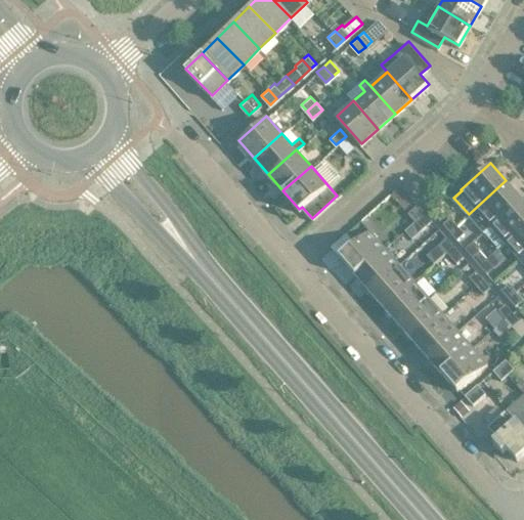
[(506,180),(469,214),(483,230),(520,197),(506,180)]
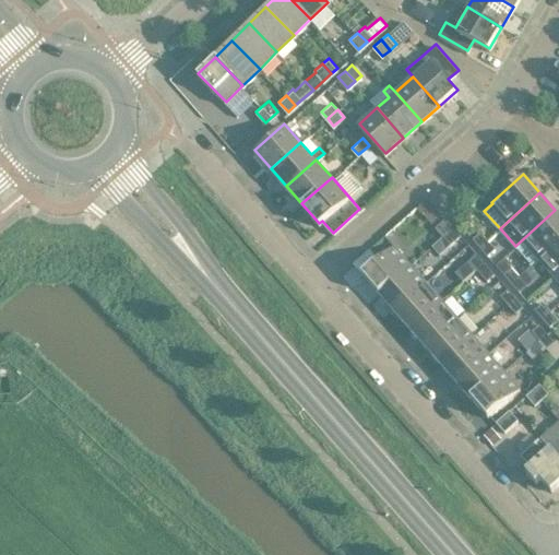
[(558,214),(555,210),(515,246),(531,263),(538,256),(558,238),(558,214)]
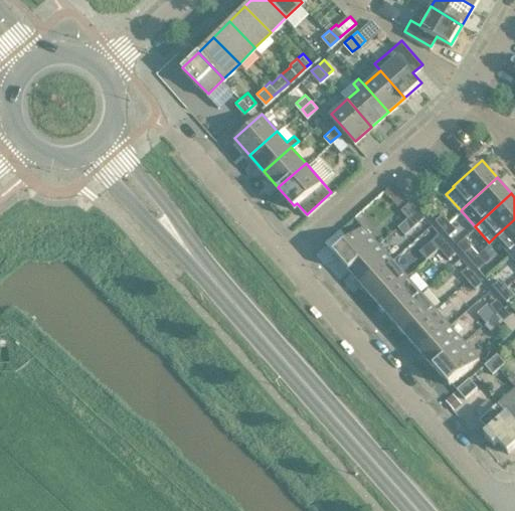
[(417,206),(410,198),(400,207),(407,215),(417,206)]
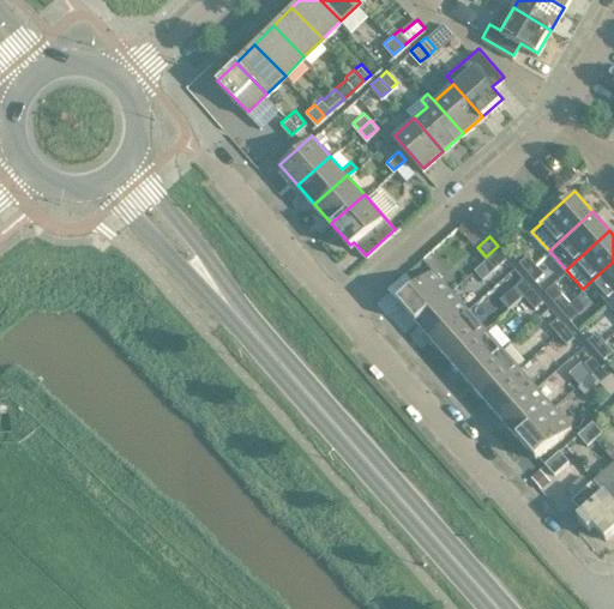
[(506,255),(498,246),(486,257),(494,266),(506,255)]
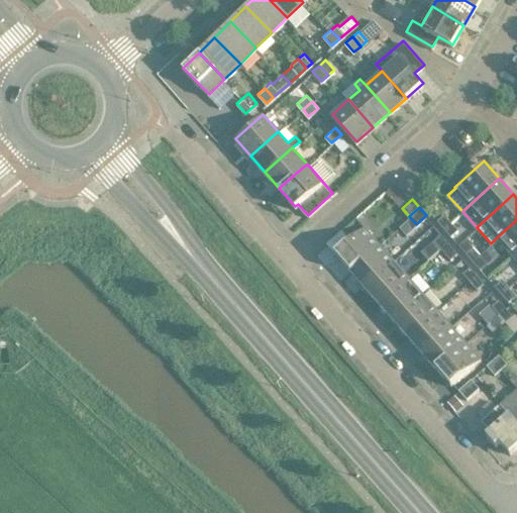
[(444,226),(451,220),(444,212),(436,218),(444,226)]
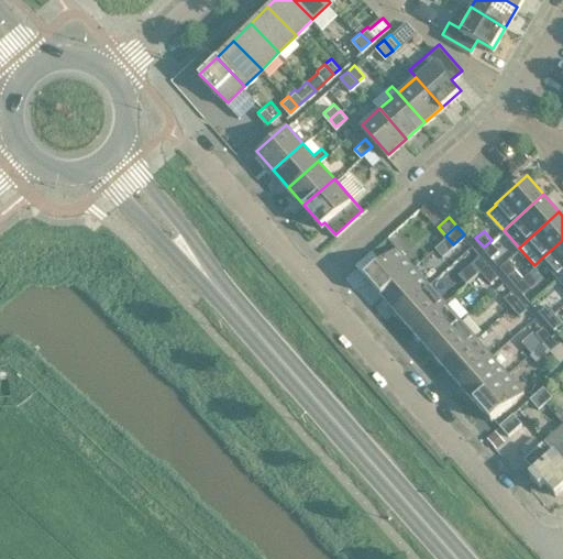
[(492,240),(484,247),(490,255),(499,249),(492,240)]
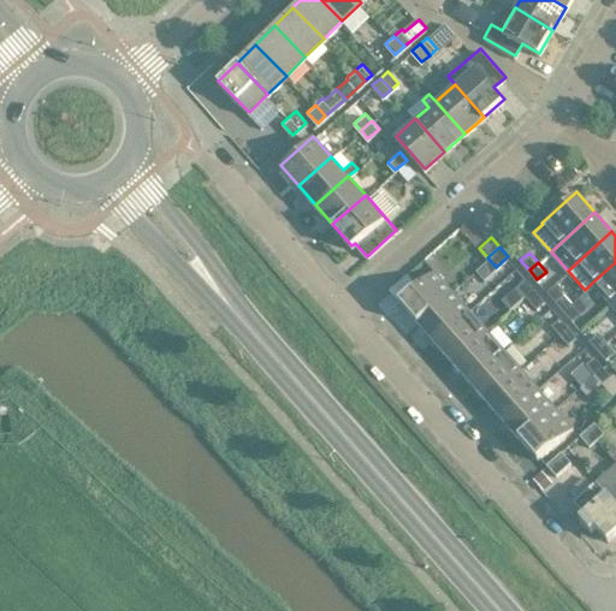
[(615,296),(615,262),(593,282),(611,302),(615,296)]
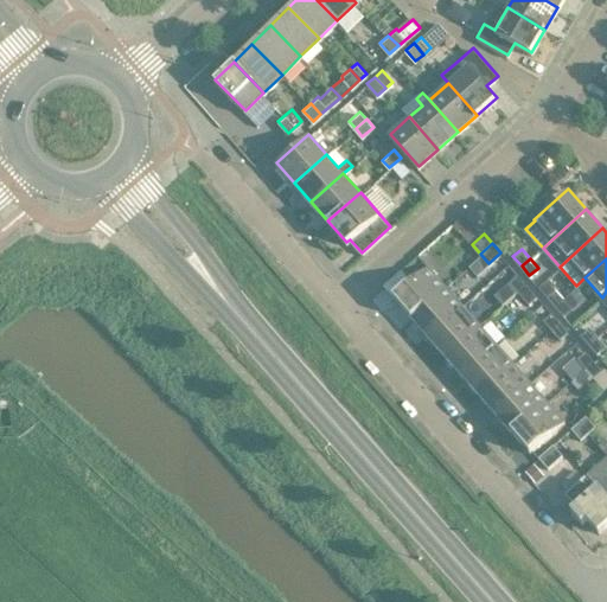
[(410,315),(446,285),(428,264),(393,295),(410,315)]
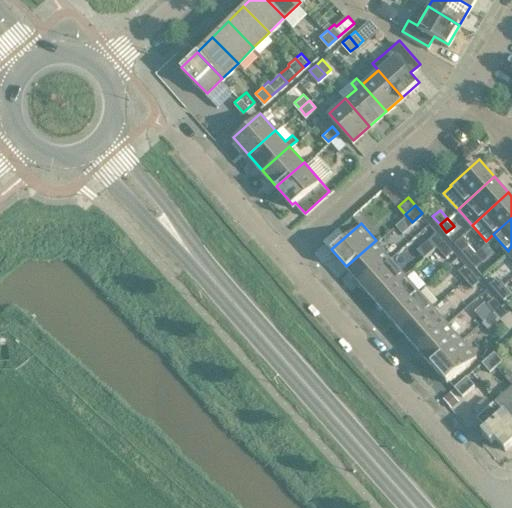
[(436,244),(443,238),(436,230),(425,239),(428,243),(424,247),(428,251),(436,244)]
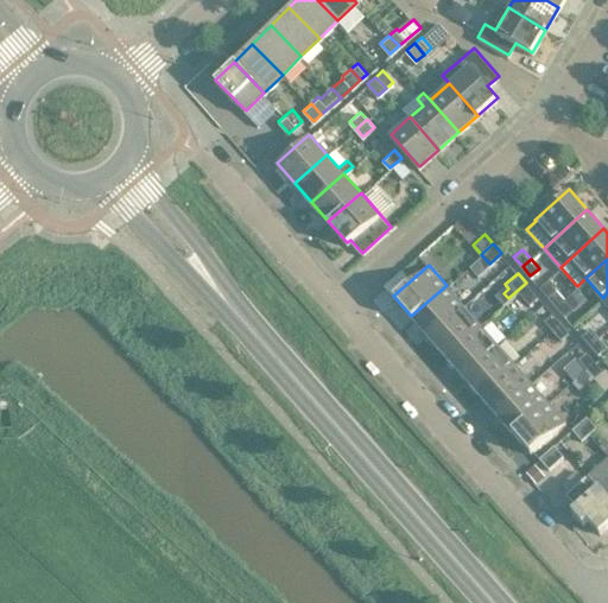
[(526,283),(518,290),(530,303),(538,296),(526,283)]
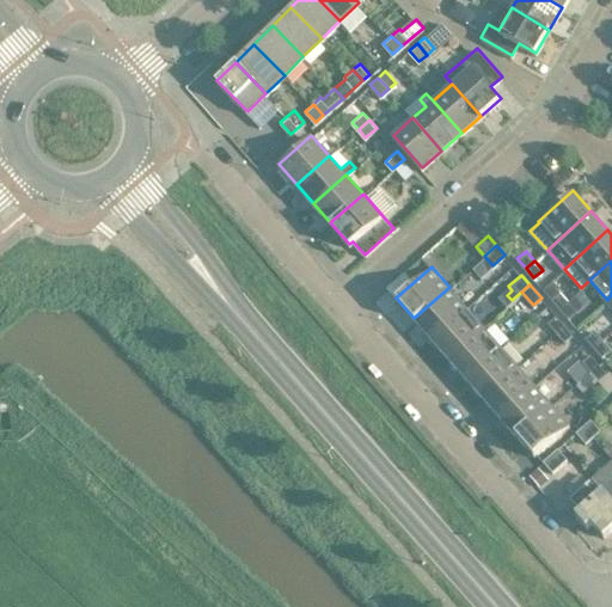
[(450,287),(414,318),(432,337),(466,306),(450,287)]
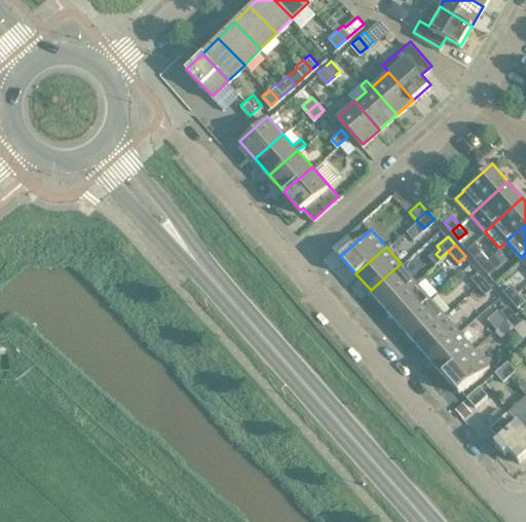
[(481,264),(488,258),(481,250),(474,256),(481,264)]
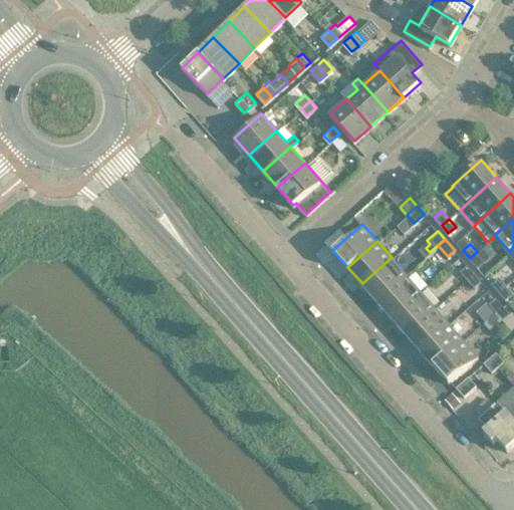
[(477,252),(470,258),(477,266),(484,260),(477,252)]
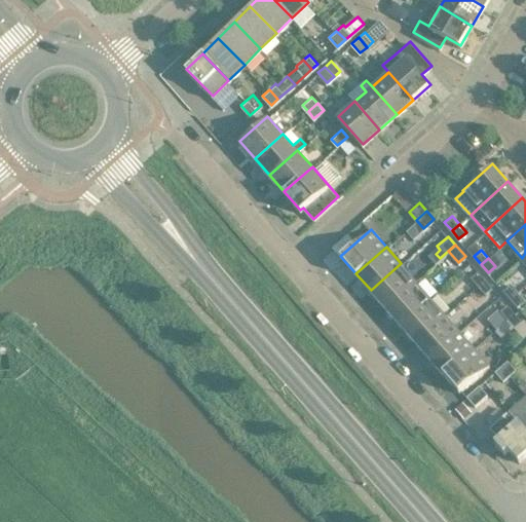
[(401,263),(371,290),(385,306),(415,280),(401,263)]
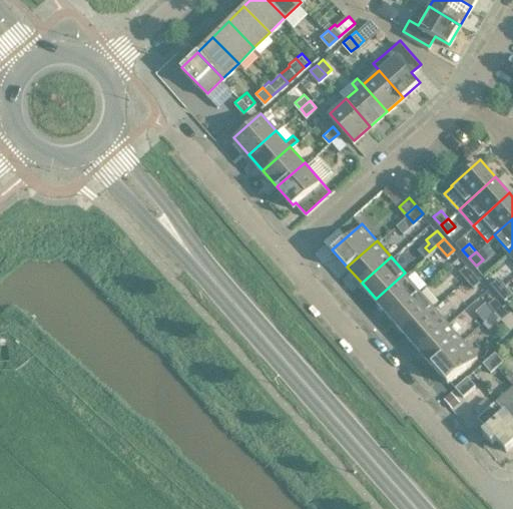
[(466,277),(473,271),(466,263),(459,269),(466,277)]
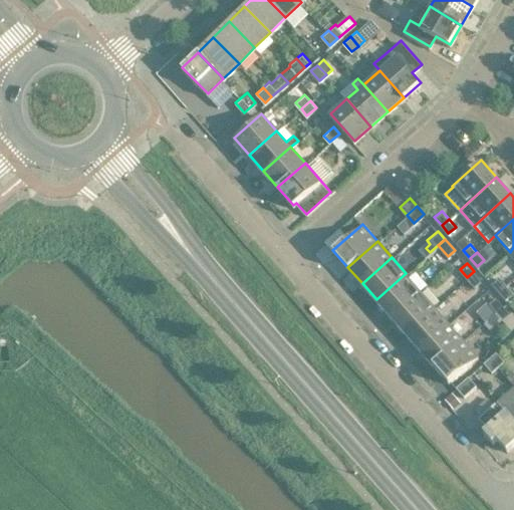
[(474,271),(467,277),(474,285),(481,279),(474,271)]
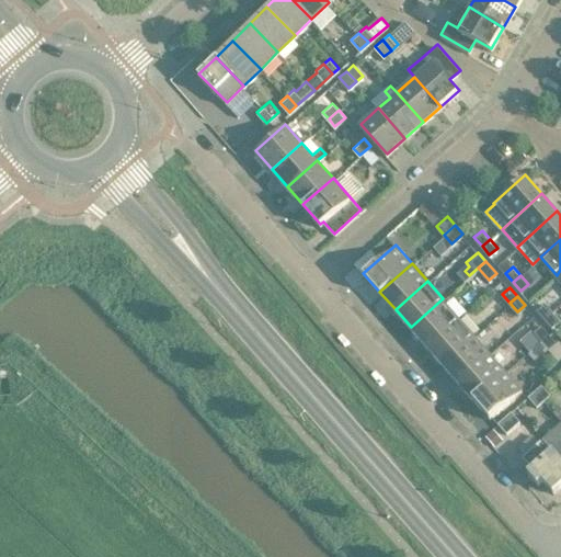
[(459,316),(443,298),(411,327),(426,344),(459,316)]
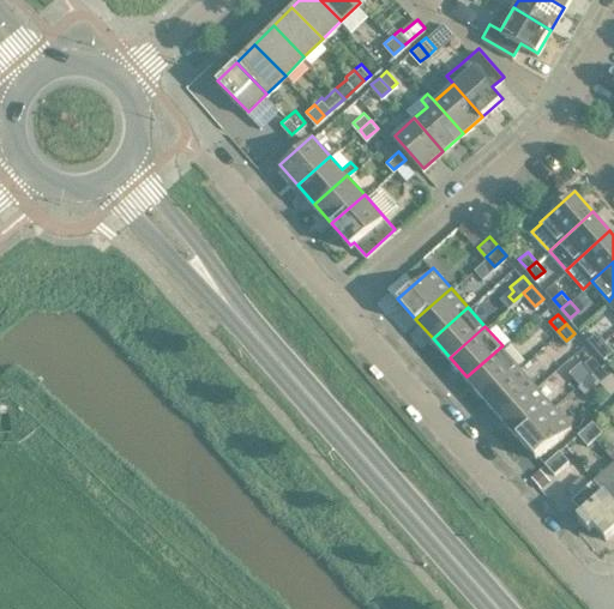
[(596,347),(605,339),(595,330),(587,337),(596,347)]
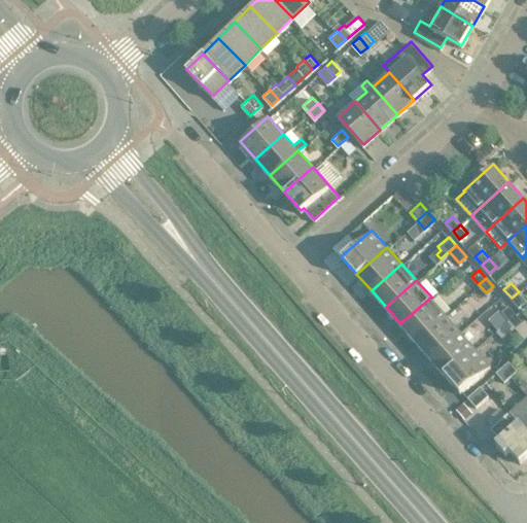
[(525,300),(519,291),(512,298),(519,306),(525,300)]
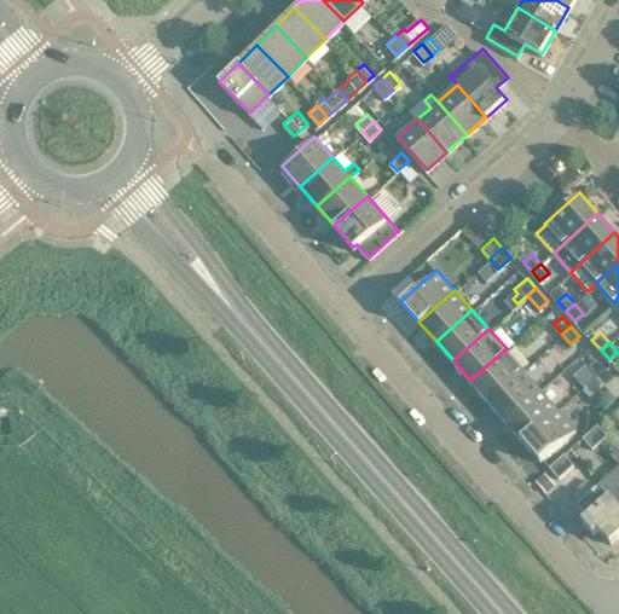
[(524,368),(507,348),(470,380),(487,399),(524,368)]
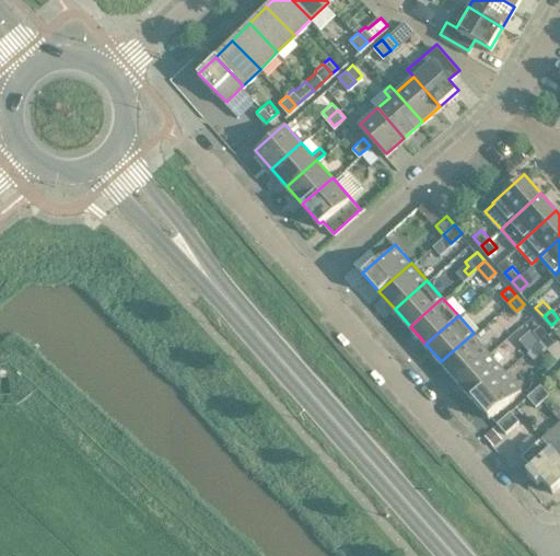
[(540,338),(548,332),(539,322),(532,329),(540,338)]
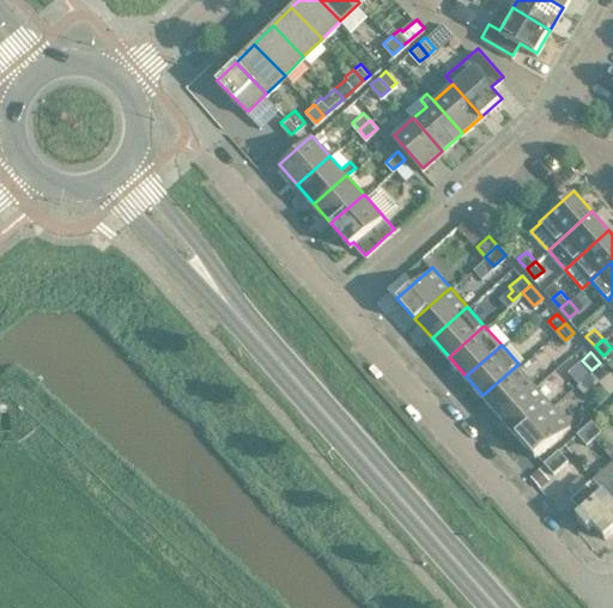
[(600,363),(592,370),(599,380),(607,372),(600,363)]
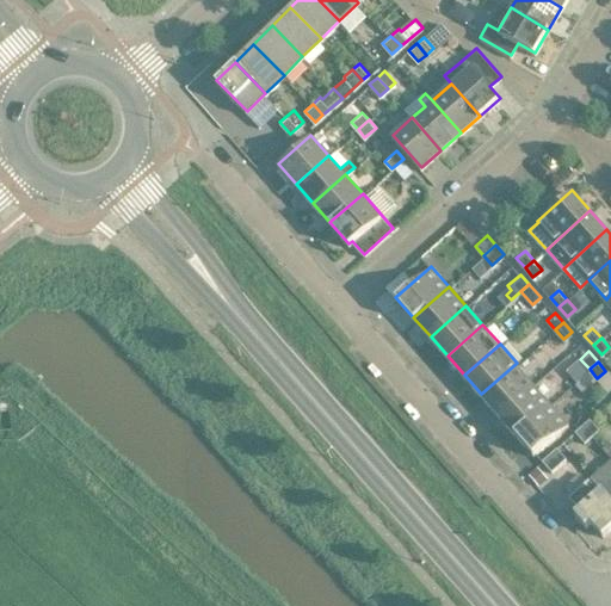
[(534,383),(517,363),(481,394),(499,414),(534,383)]
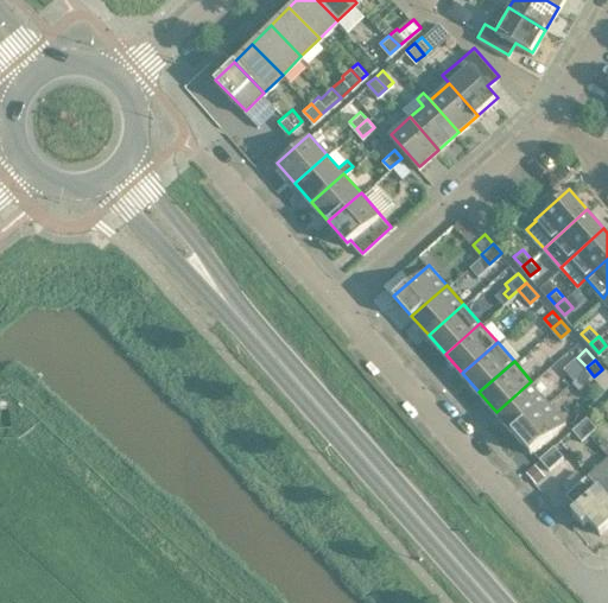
[(549,400),(531,381),(496,412),(513,431),(549,400)]
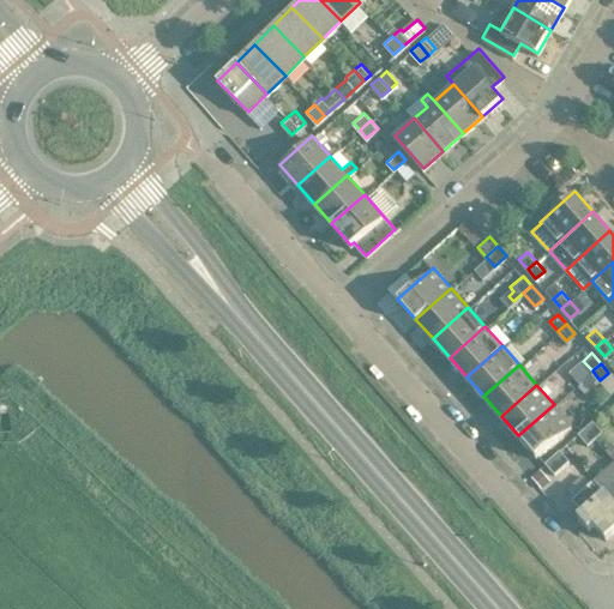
[(571,424),(554,404),(518,435),(536,456),(571,424)]
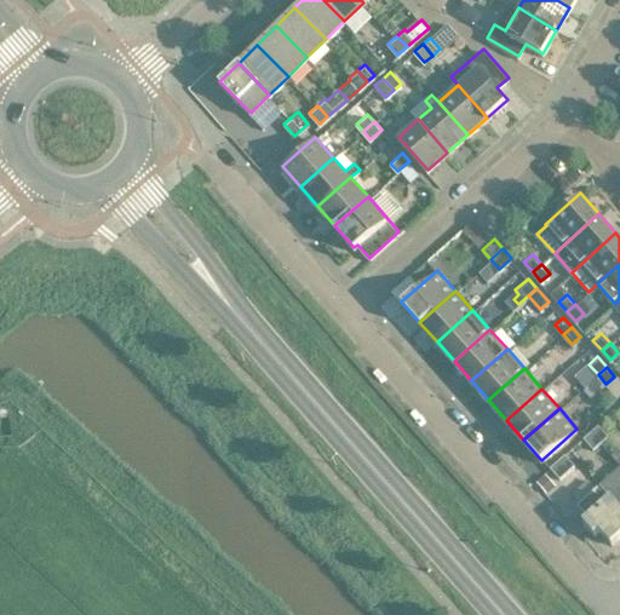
[(584,436),(593,447),(608,434),(598,423),(584,436)]
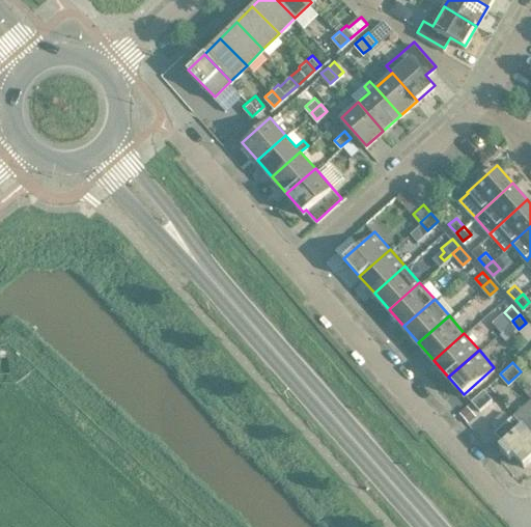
[(471,398),(479,408),(492,396),(483,387),(471,398)]
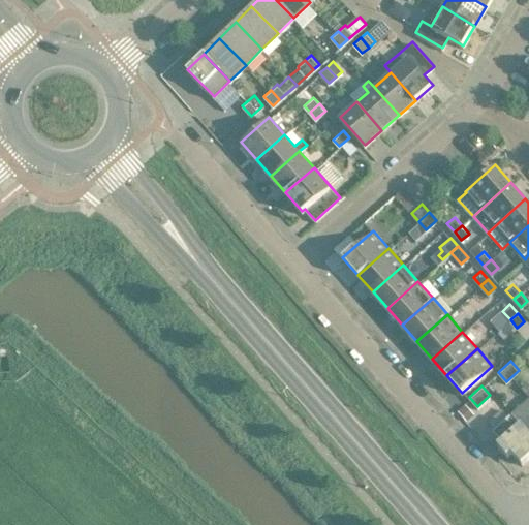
[(528,397),(511,412),(528,432),(528,397)]
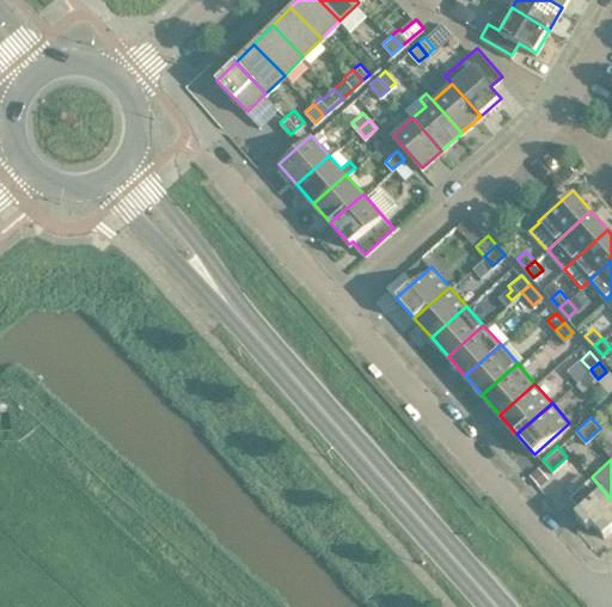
[(611,500),(592,477),(570,496),(581,509),(576,513),(587,526),(592,521),(611,502),(611,500)]
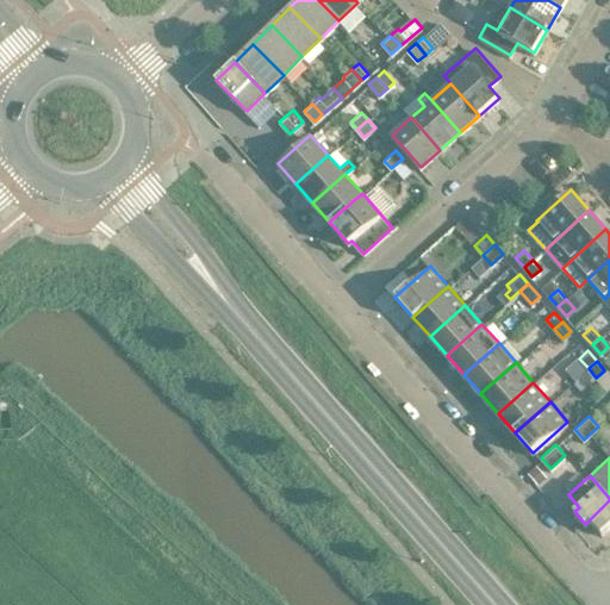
[(609,500),(590,519),(602,532),(609,525),(609,500)]
